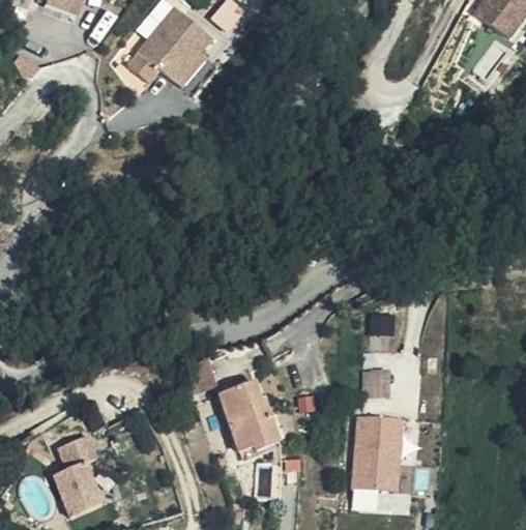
[(45,0),(45,2),(75,15),(80,0),(45,0)]
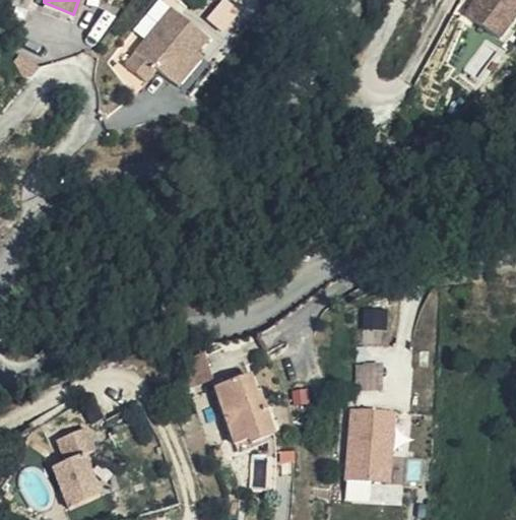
[(221,0),(219,0),(206,18),(220,29),(235,10),(221,0)]
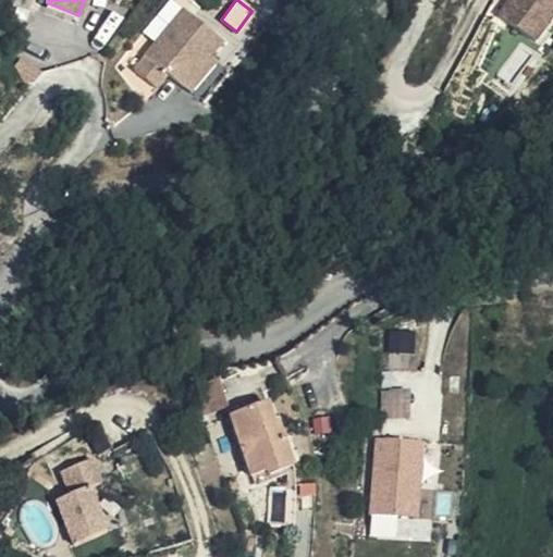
[(552,0),(505,0),(498,10),(535,39),(552,15),(552,0)]
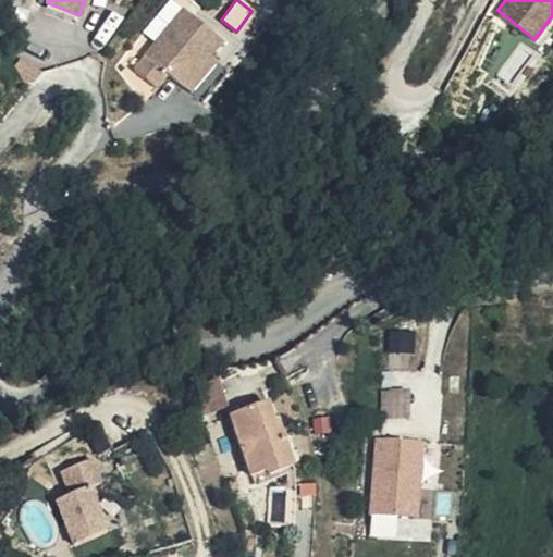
[(183,85),(208,57),(221,38),(182,5),(133,66),(157,86),(169,73),(183,85)]
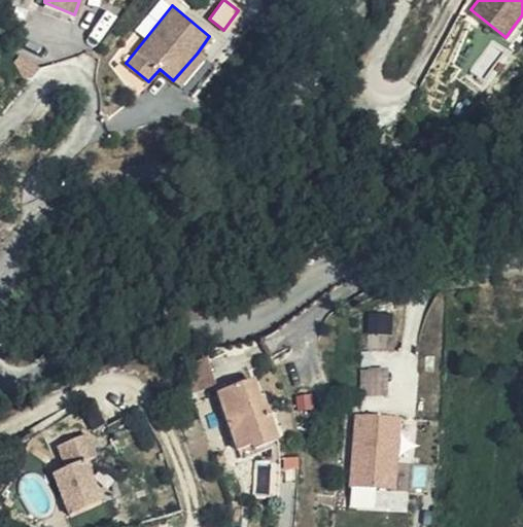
[(204,59),(197,54),(173,80),(180,86),(204,59)]
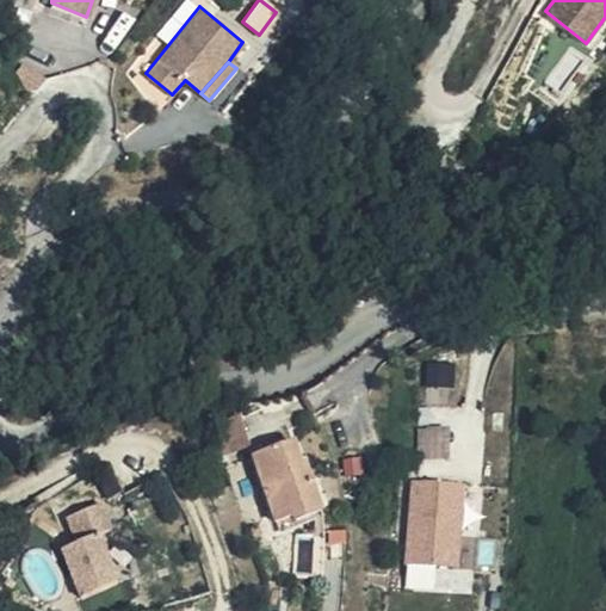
[(248,444),(240,415),(216,423),(226,451),(248,444)]
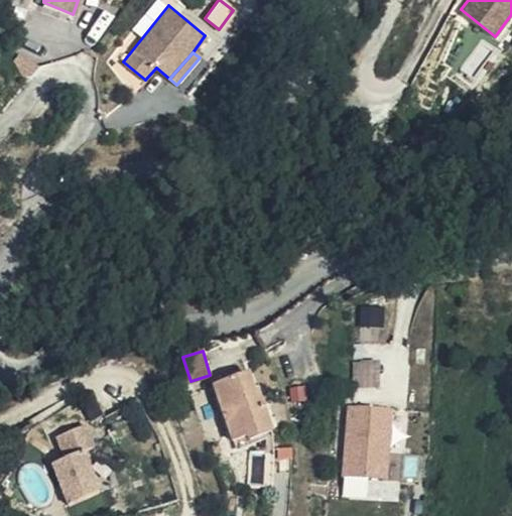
[(243,370),(225,376),(230,388),(215,393),(232,439),(245,434),(247,438),(271,430),(258,391),(251,392),(243,370)]
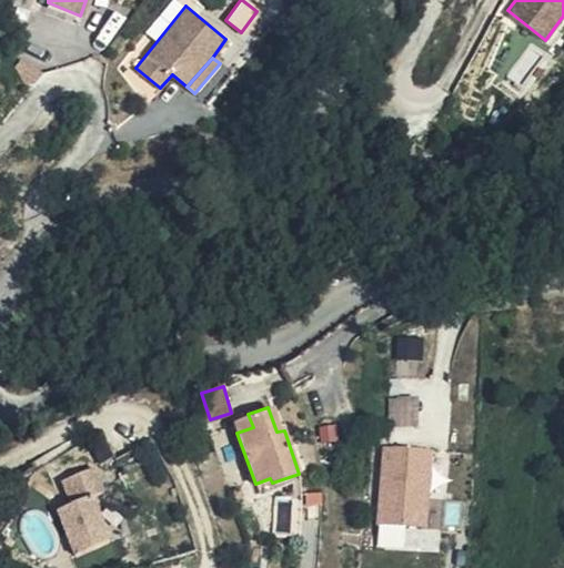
[(248,414),(232,419),(237,433),(253,427),(248,414)]
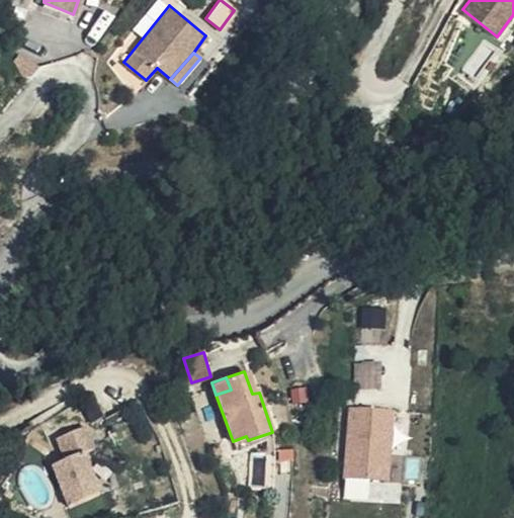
[(393,409),(349,406),(347,442),(349,443),(348,454),(345,453),(344,477),(388,480),(393,409)]
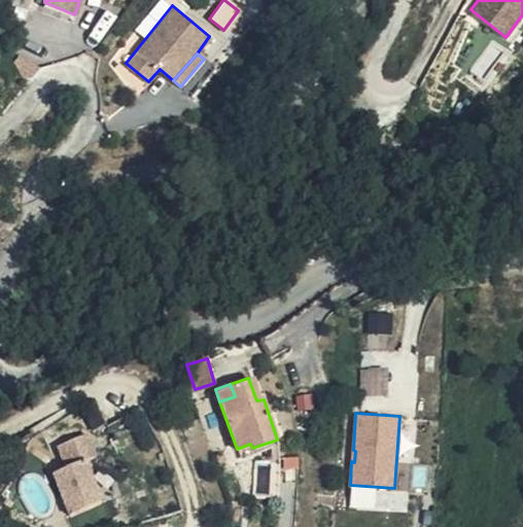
[(102,502),(90,457),(94,456),(89,434),(56,443),(63,469),(53,472),(63,513),(102,502)]
